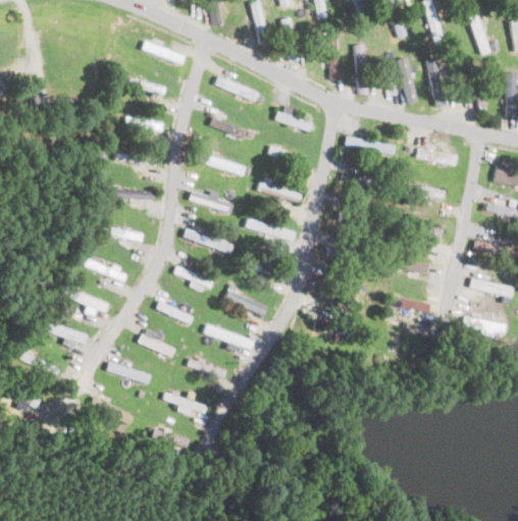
[(207,0),(214,25),(222,23),(216,0),(207,0)]
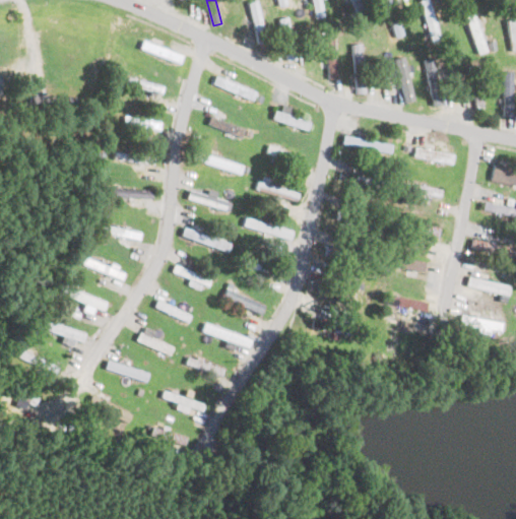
[(312,0),(317,19),(325,17),(321,0),(312,0)]
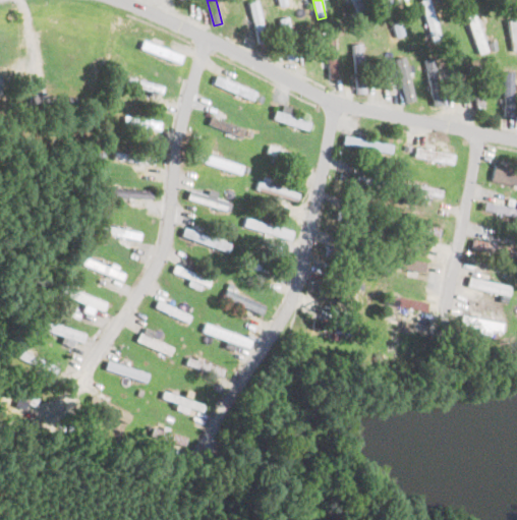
[(354,0),(359,13),(366,11),(362,0),(354,0)]
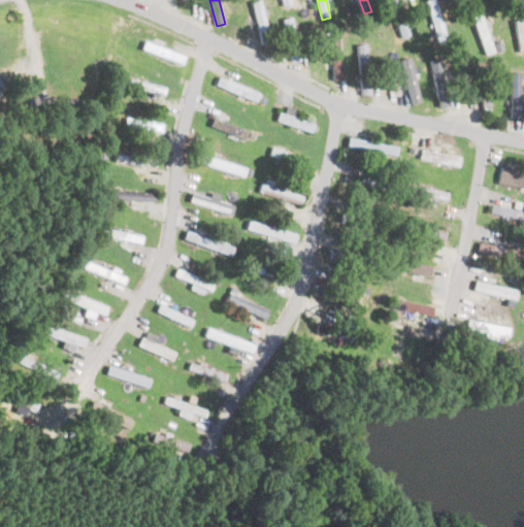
[(390,0),(403,38),(411,35),(398,0),(390,0)]
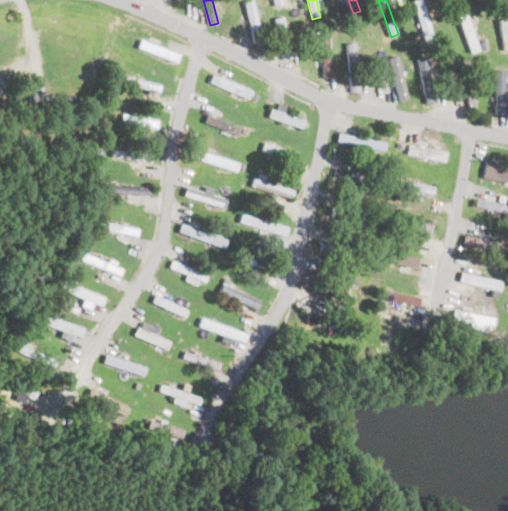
[(417,0),(426,37),(434,36),(426,0),(417,0)]
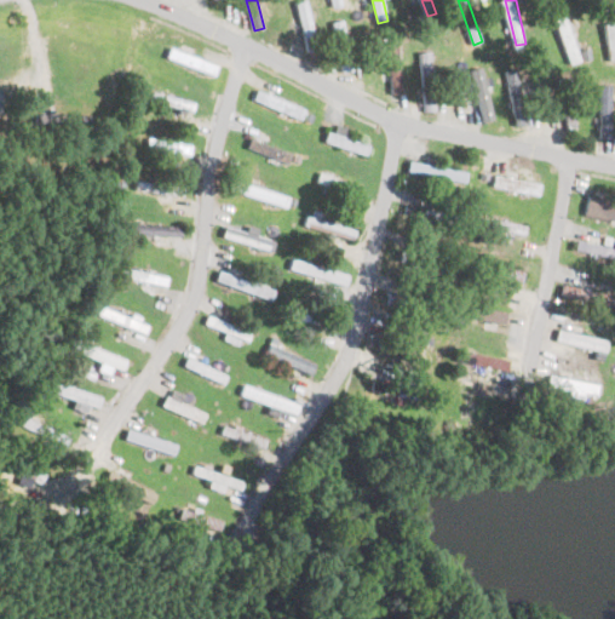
[(295,4),(311,59),(322,57),(308,1),(295,4)]
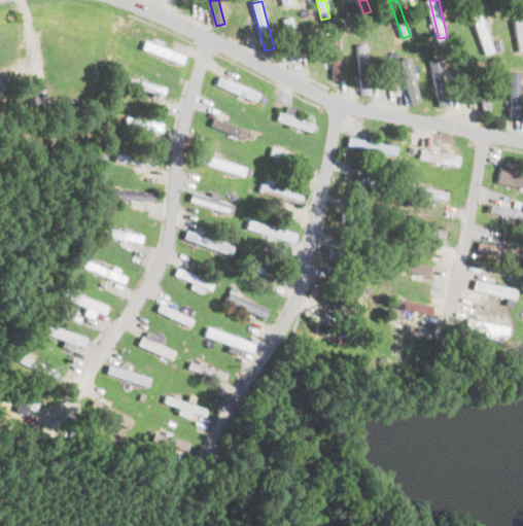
[(474,16),(485,54),(493,51),(482,14),(474,16)]
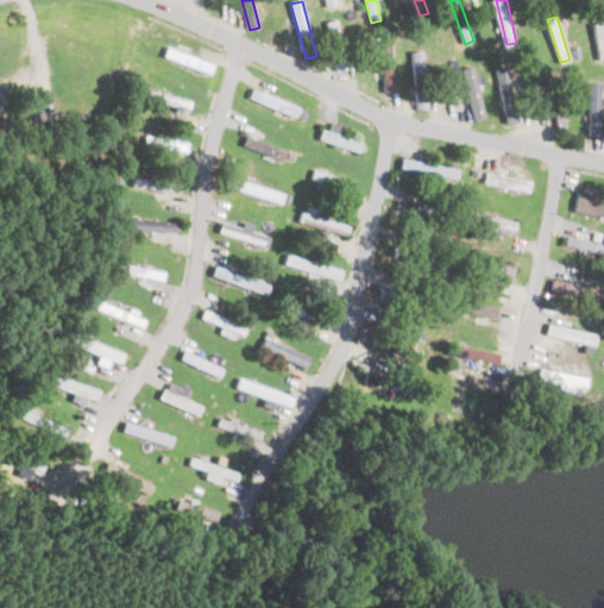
[(346,70),(339,22),(328,23),(337,71),(346,70)]
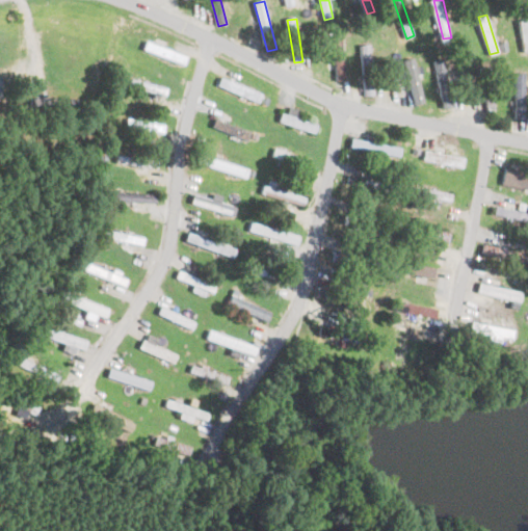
[(338,82),(347,80),(342,40),(333,41),(338,82)]
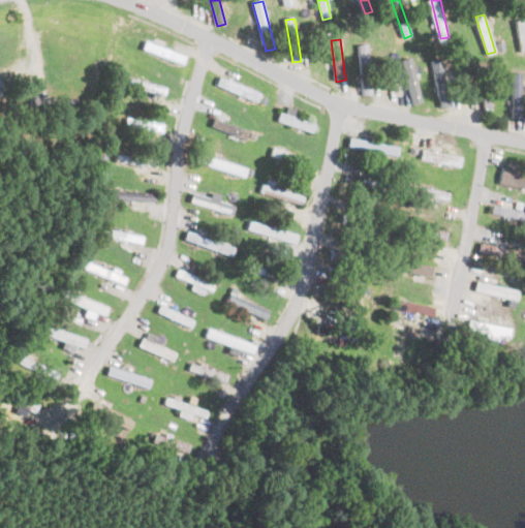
[(186,57),(148,41),(145,49),(183,64),(186,57)]
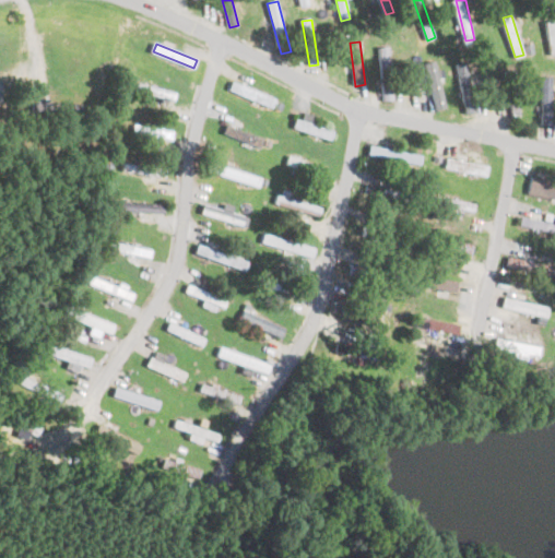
[(392,101),(392,49),(382,49),(382,101),(392,101)]
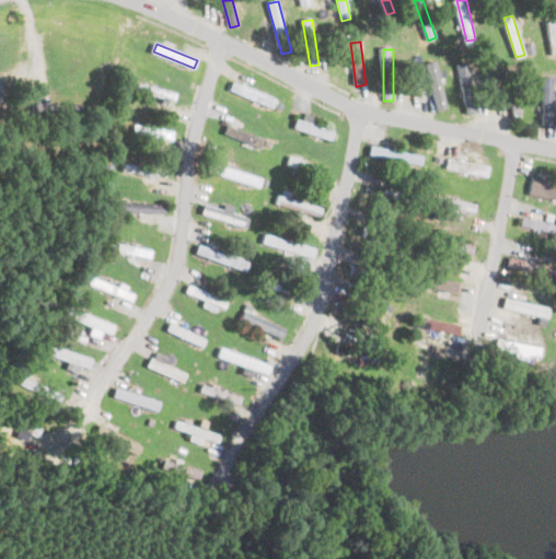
[(447,108),(437,62),(427,65),(437,111),(447,108)]
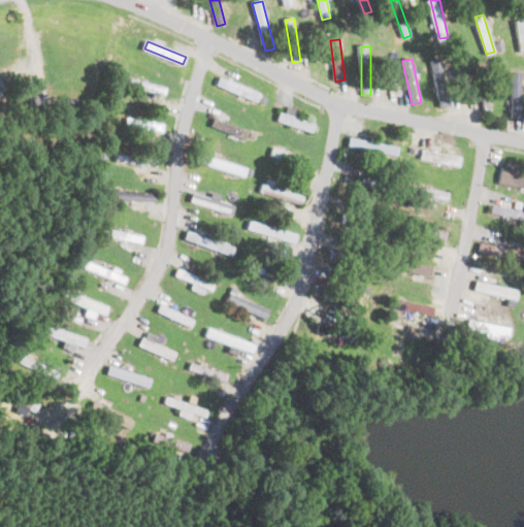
[(434,61),(439,107),(448,107),(443,60),(434,61)]
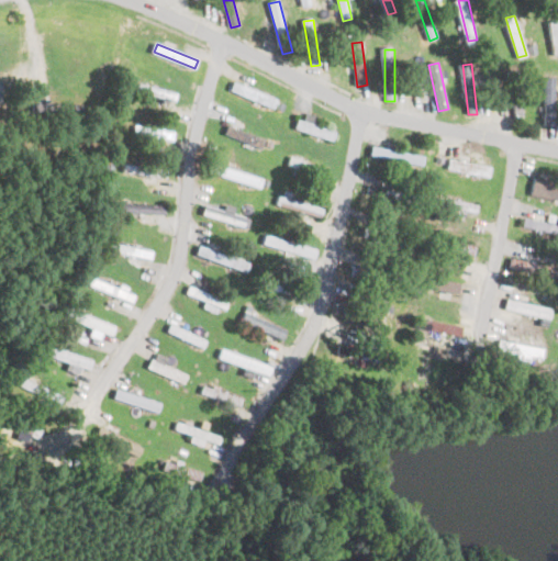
[(513,118),(522,116),(520,73),(511,73),(513,118)]
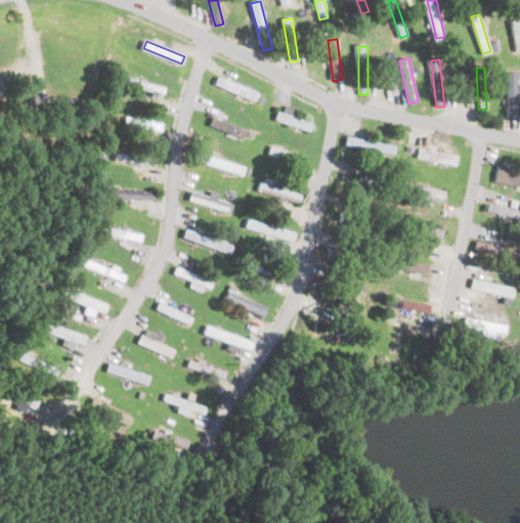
[(517,73),(508,73),(508,118),(517,118),(517,73)]
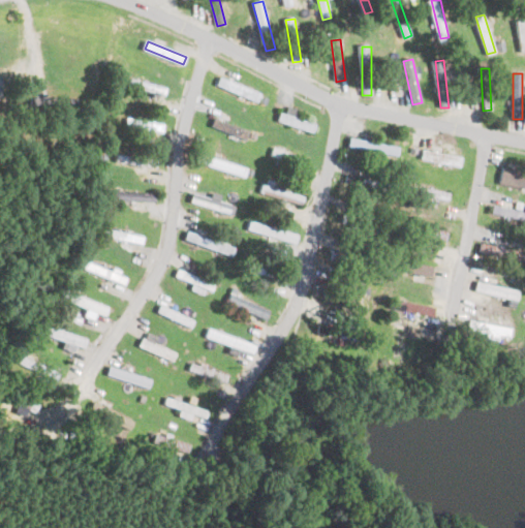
[(261,95),(222,78),(218,85),(257,103),(261,95)]
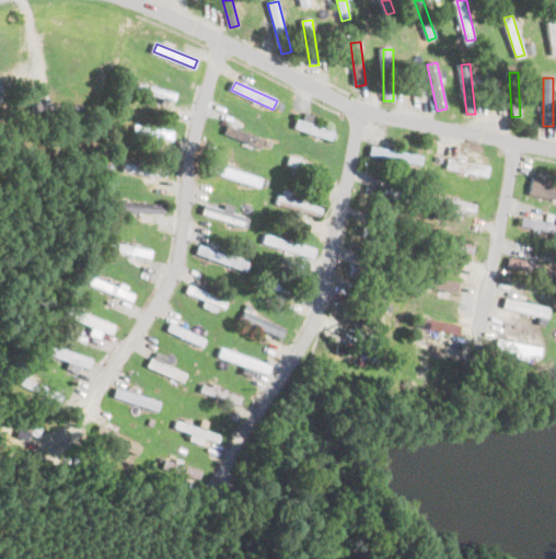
[(174,102),(176,93),(140,83),(138,92),(174,102)]
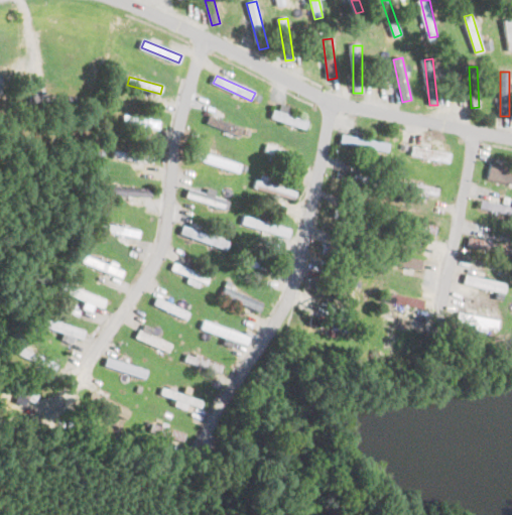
[(74,97),(30,97),(30,105),(74,105),(74,97)]
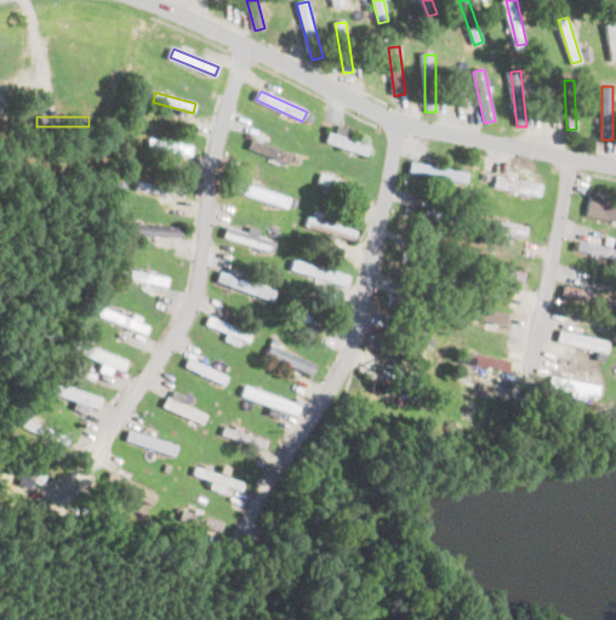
[(326,142),(369,158),(372,147),(346,138),(348,131),(342,129),(340,136),(330,132),(326,142)]
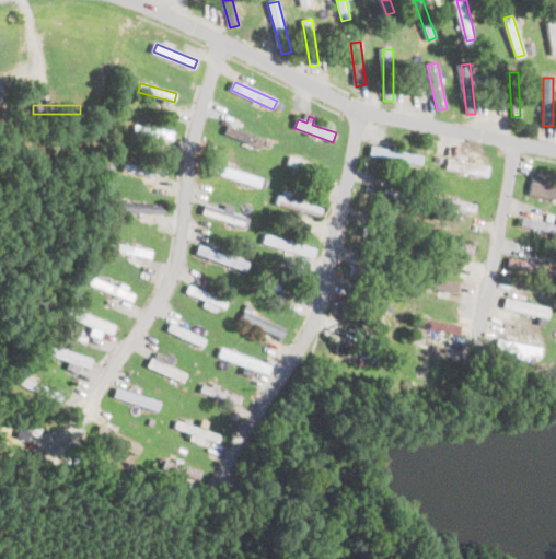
[(135,123),(132,132),(168,139),(170,130),(135,123)]
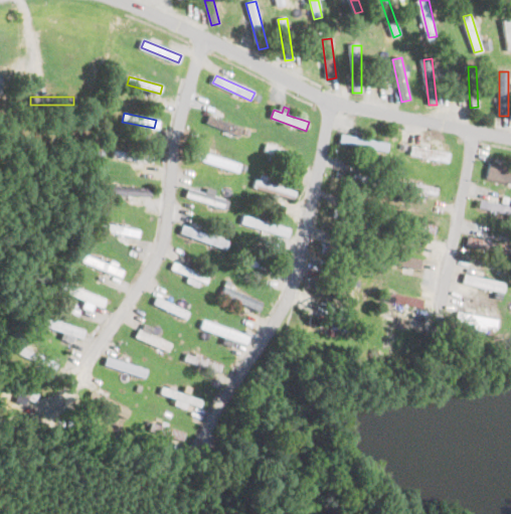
[(243,128),(210,117),(207,125),(240,136),(243,128)]
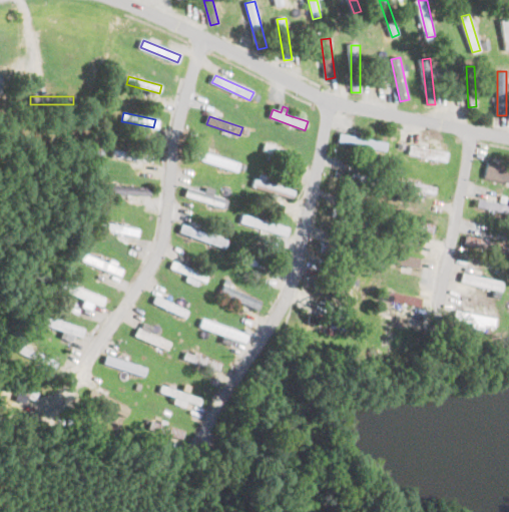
[(388,144),(341,133),(339,142),(386,153),(388,144)]
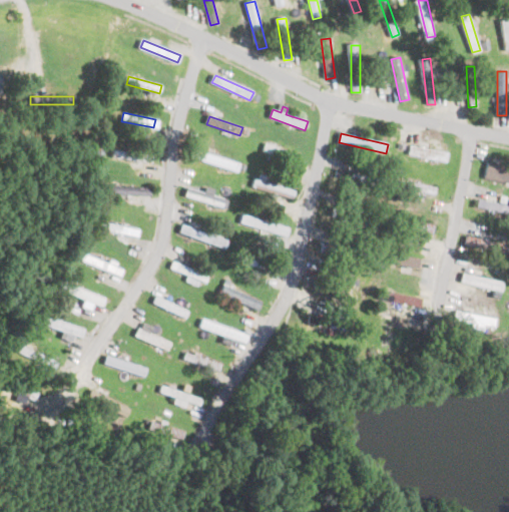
[(300,155),(267,143),(265,151),(298,162),(300,155)]
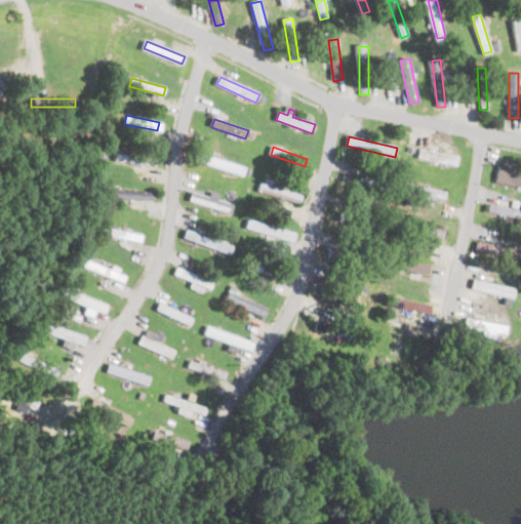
[(456,166),(459,158),(422,149),(419,158),(456,166)]
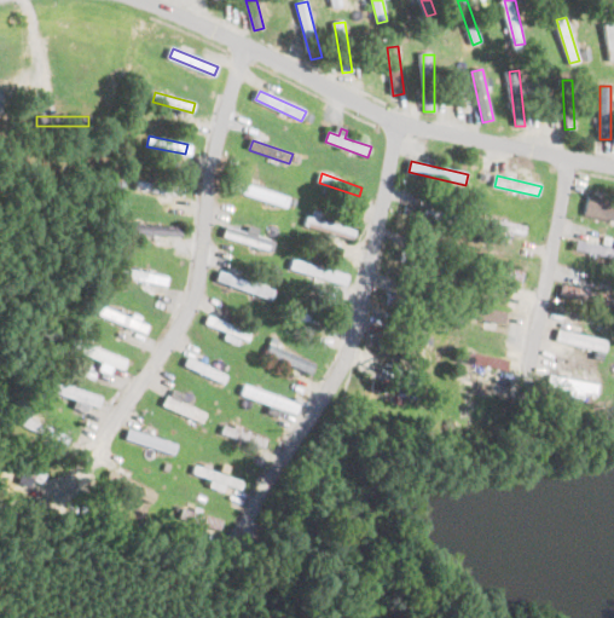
[(290,198),(237,180),(233,191),(287,208),(290,198)]
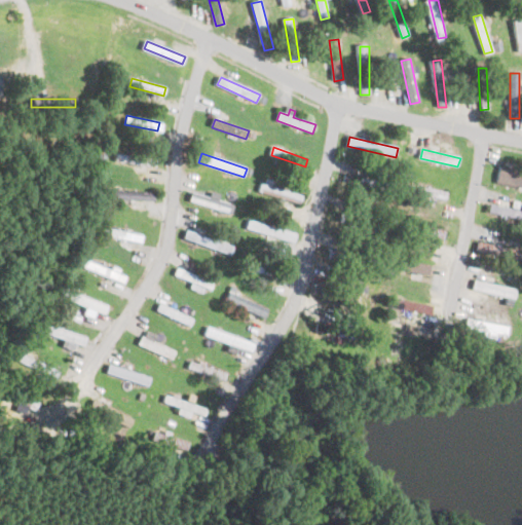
[(499,182),(521,187),(521,170),(504,165),(499,182)]
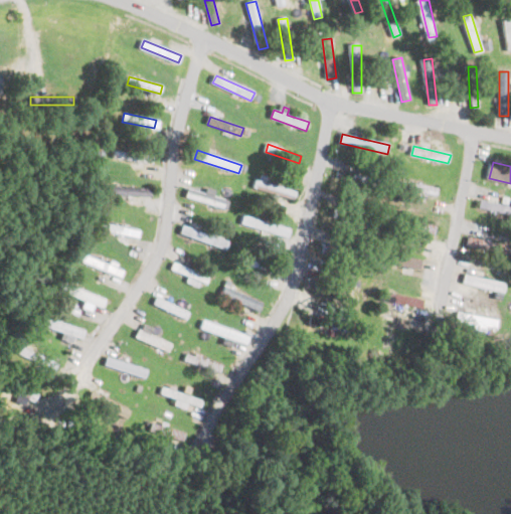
[(258,179),(254,187),(295,200),(297,191),(258,179)]
